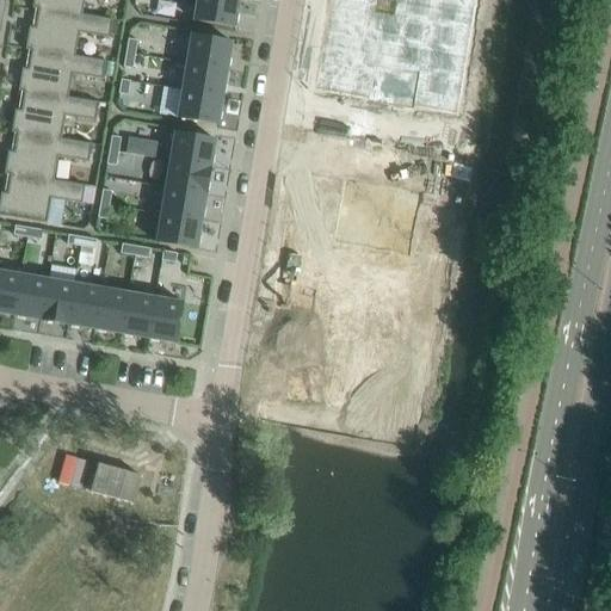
[(82,14),(84,0),(34,0),(32,8),(38,10),(38,7),(82,14)]
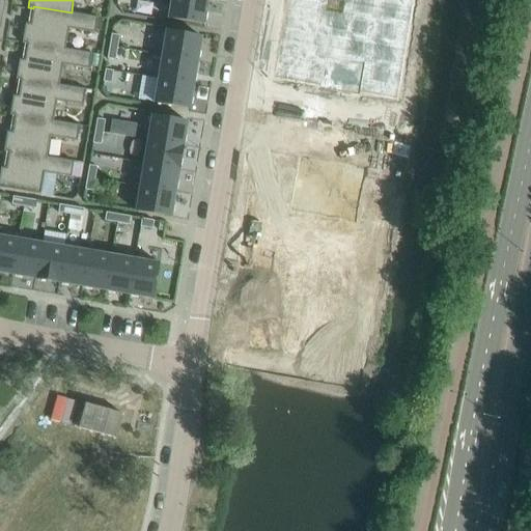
[(207,0),(170,0),(168,18),(203,24),(207,0)]
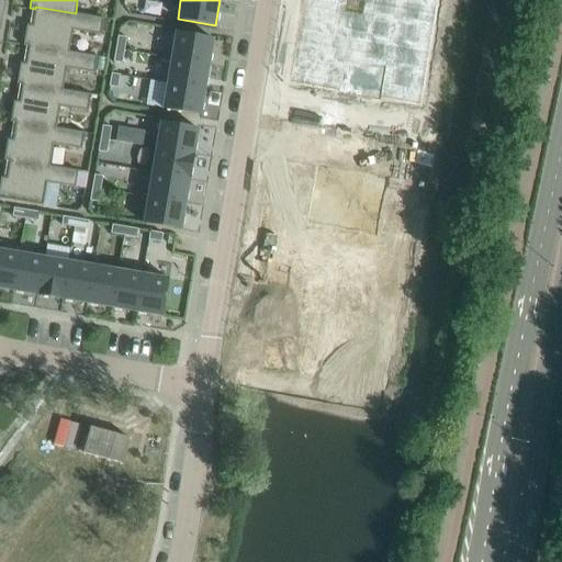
[(307,0),(296,71),(405,90),(419,0),(307,0)]
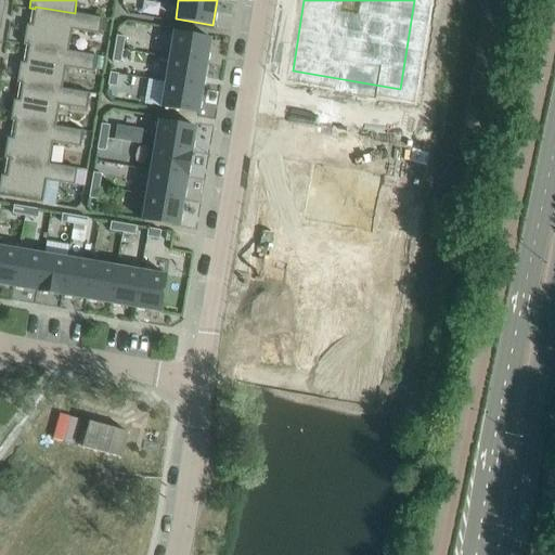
[(68,51),(72,30),(100,35),(102,18),(75,13),(35,7),(35,9),(31,26),(26,25),(23,46),(28,47),(28,44),(68,51)]
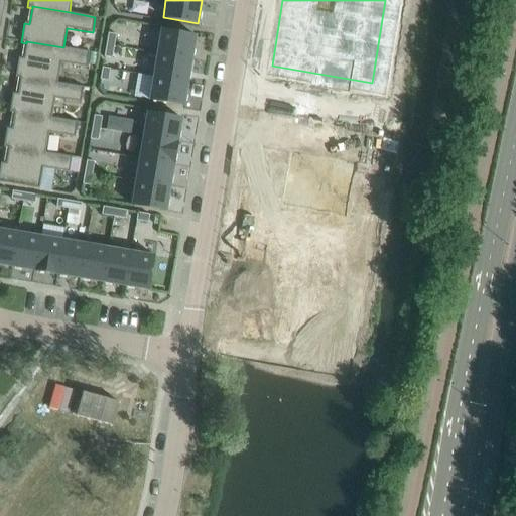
[(157,53),(191,59),(196,35),(161,30),(157,53)]
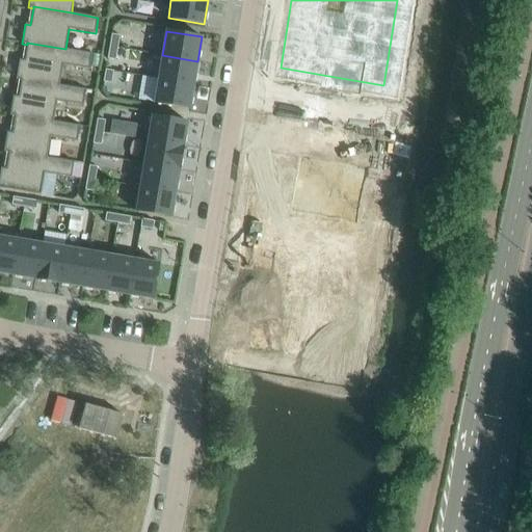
[(109,46),(117,48),(120,35),(111,34),(109,46)]
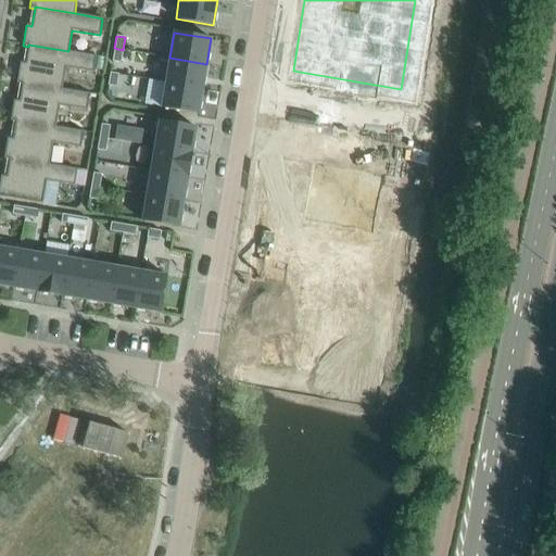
[(62,89),(65,67),(93,73),(96,55),(68,51),(28,45),(28,47),(25,63),(20,62),(16,83),(22,84),(22,81),(62,89)]
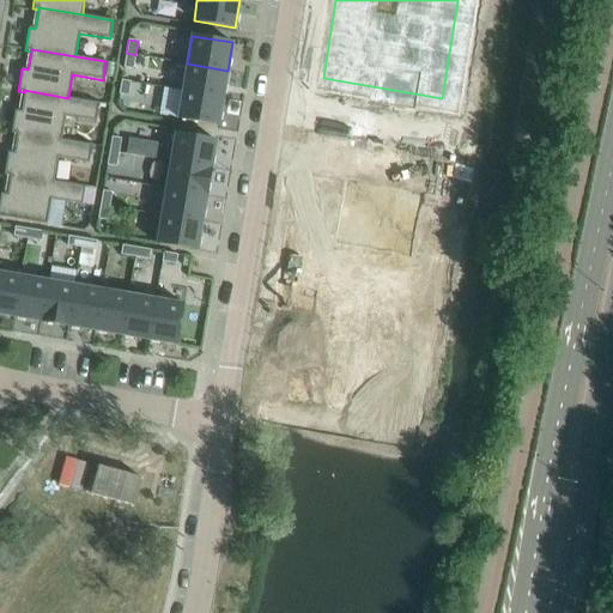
[(135,55),(126,53),(123,67),(133,70),(135,55)]
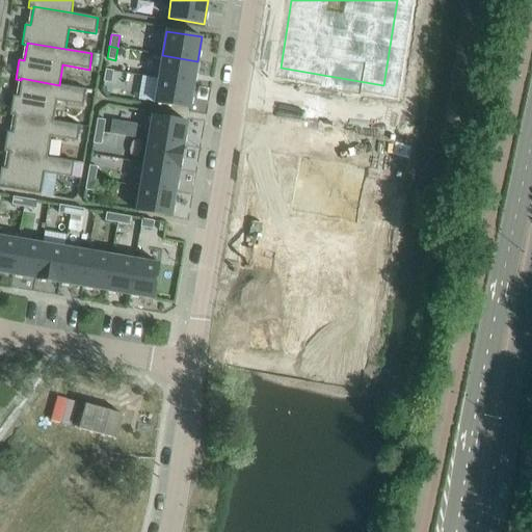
[(158,79),(194,84),(197,61),(162,55),(158,79)]
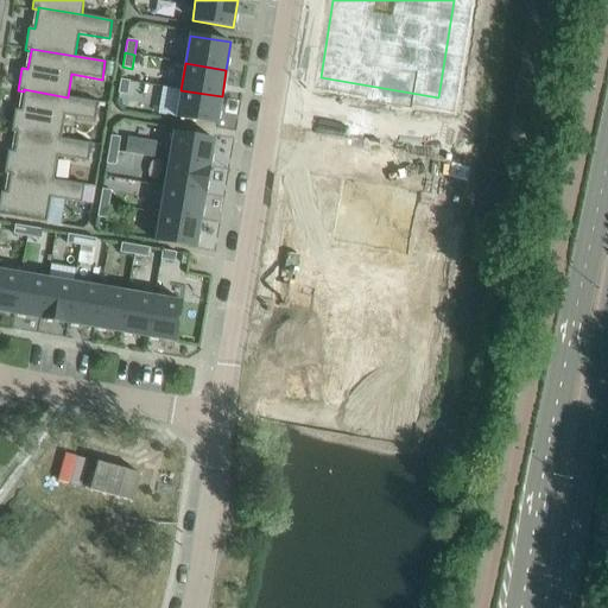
[(128,95),(131,81),(120,80),(118,94),(128,95)]
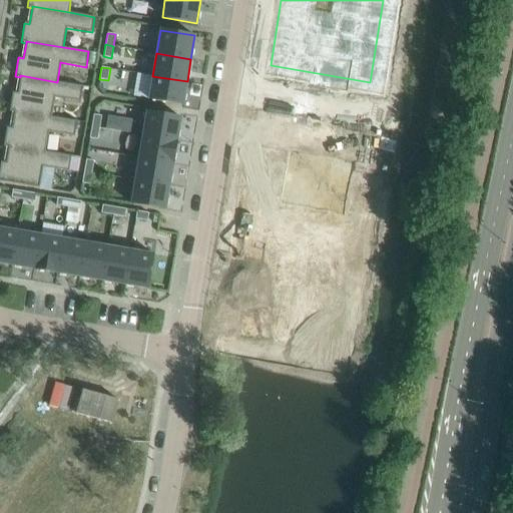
[(51,116),(54,97),(80,101),(82,86),(57,82),(20,75),(20,77),(17,93),(12,92),(9,111),(14,112),(15,110),(51,116)]
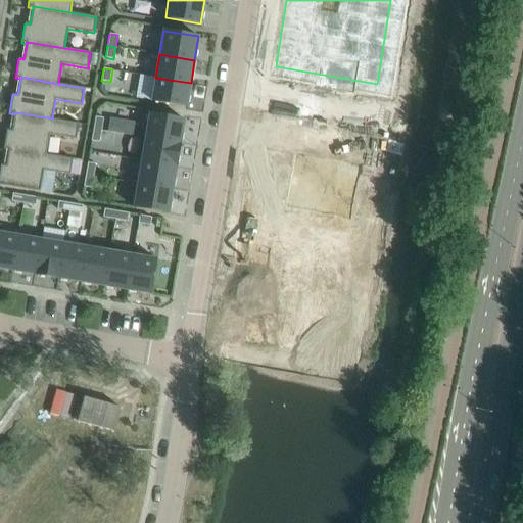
[(155,78),(151,101),(187,107),(191,83),(155,78)]
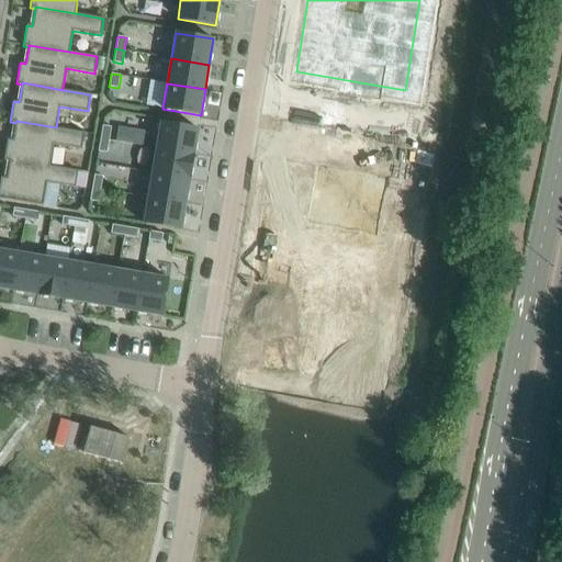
[(49,166),(53,145),(81,149),(85,133),(56,127),(17,121),(15,123),(13,141),(7,139),(3,160),(9,161),(10,159),(49,166)]
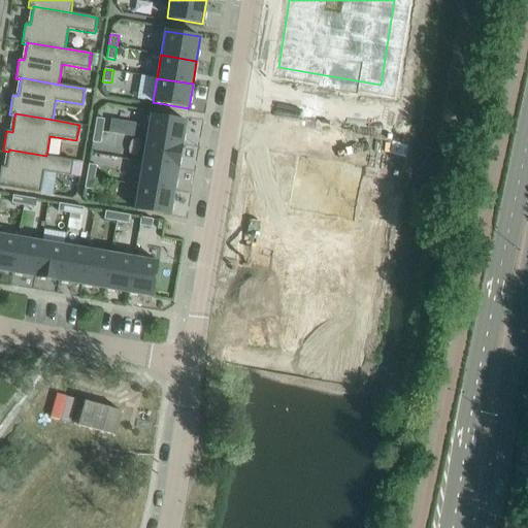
[(146,139),(182,145),(186,121),(151,114),(146,139)]
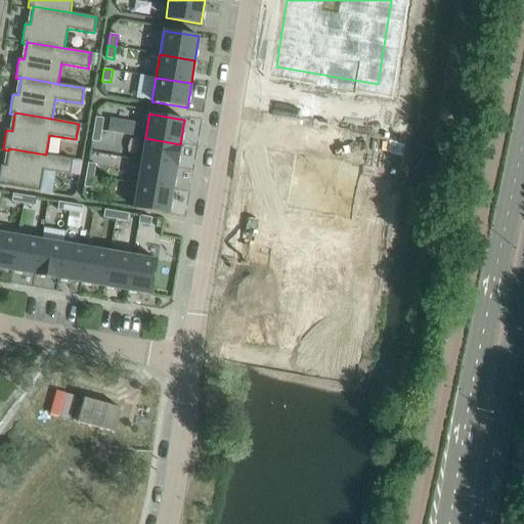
[(95,117),(93,129),(102,130),(103,119),(95,117)]
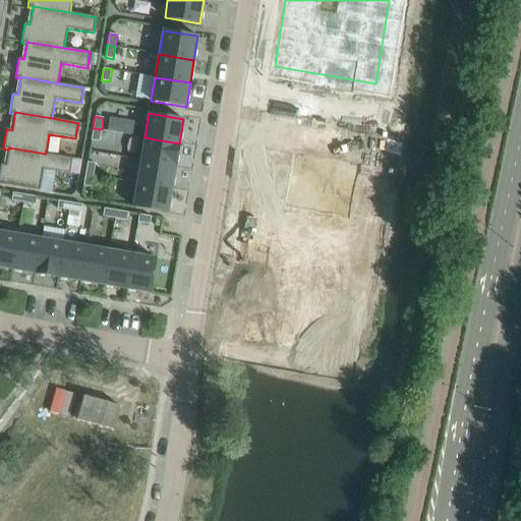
[(102,129),(93,128),(91,140),(100,141),(102,129)]
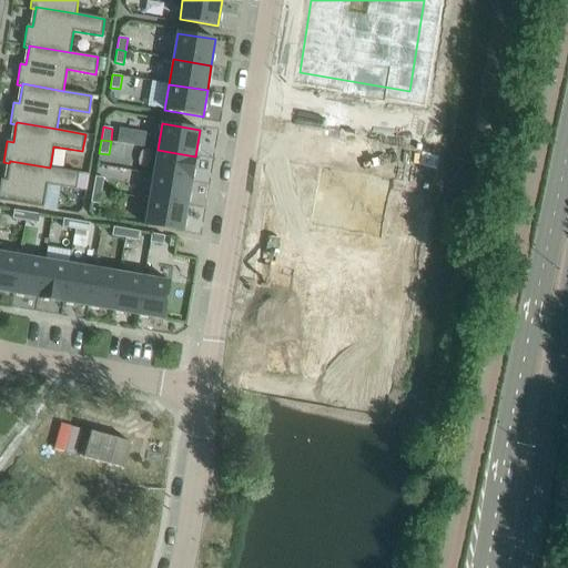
[(153,174),(192,181),(195,156),(158,150),(153,174)]
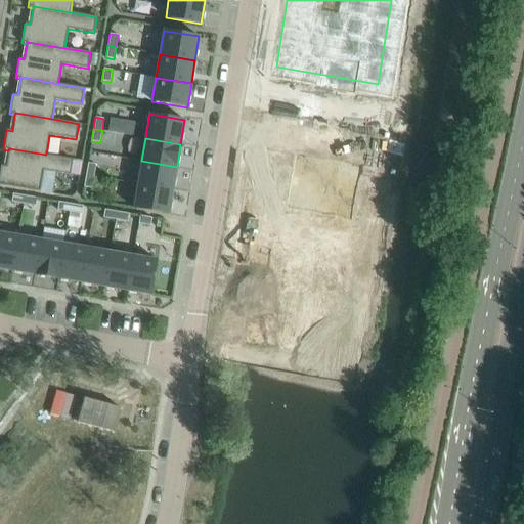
[(46,155),(9,148),(8,150),(6,166),(1,166),(0,168),(0,184),(40,192),(43,170),(70,175),(73,159),(46,155)]
